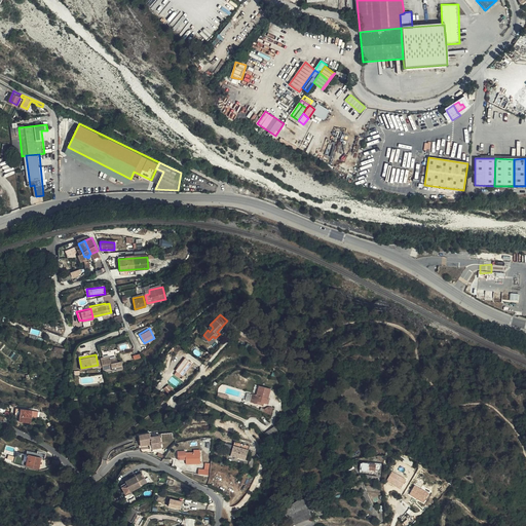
[(109,354),(101,357),(103,368),(111,367),(112,369),(122,367),(121,361),(117,362),(116,357),(110,358),(109,354)]
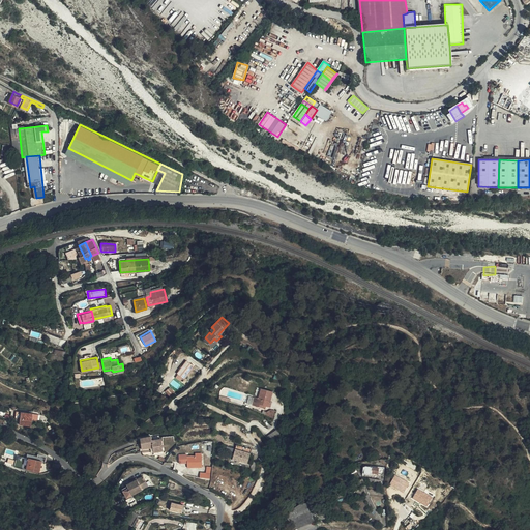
[(186,359),(183,363),(185,364),(180,371),(186,375),(190,369),(189,369),(193,364),(186,359)]
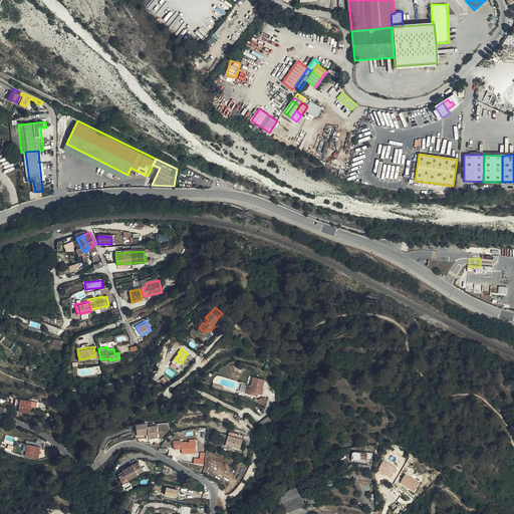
[(166,375),(161,378),(165,384),(170,381),(166,375)]
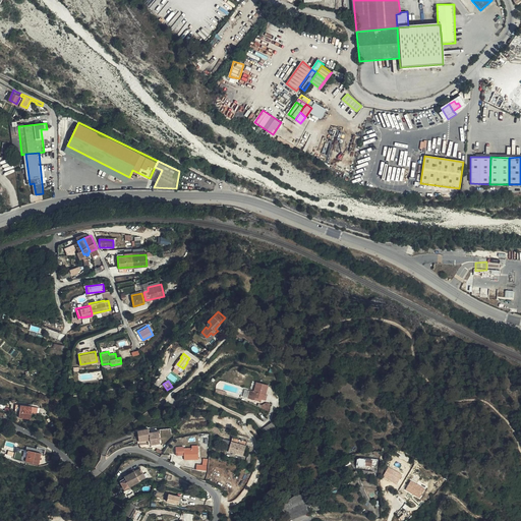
[(261,396),(259,399),(264,400),(266,394),(264,394),(267,385),(255,382),(253,391),(249,389),(246,397),(256,400),(257,398),(258,396),(261,396)]
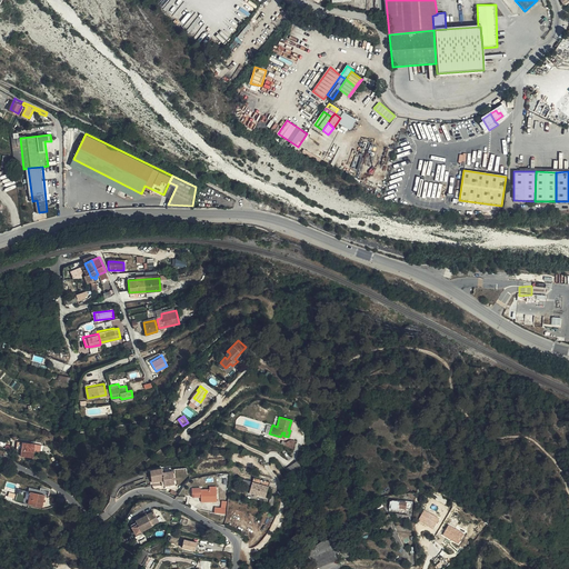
[(293,448),(296,440),(288,439),(287,446),(293,448)]
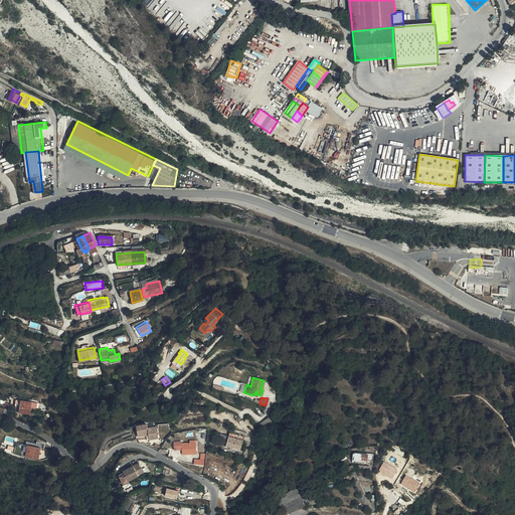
[(29,412),(30,407),(30,406),(31,400),(15,398),(14,403),(14,404),(16,404),(19,404),(18,410),(29,412)]
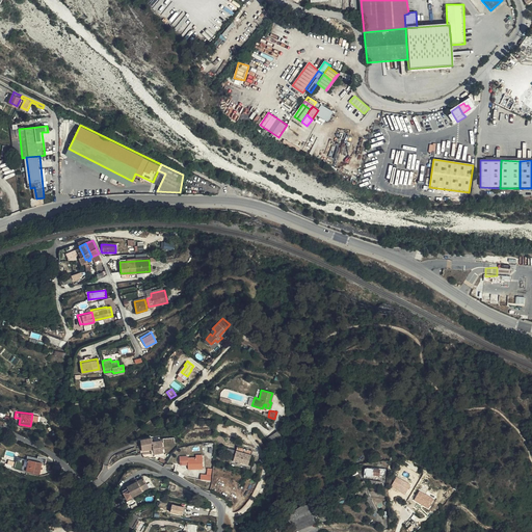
[(277,430),(269,437),(273,443),(282,436),(277,430)]
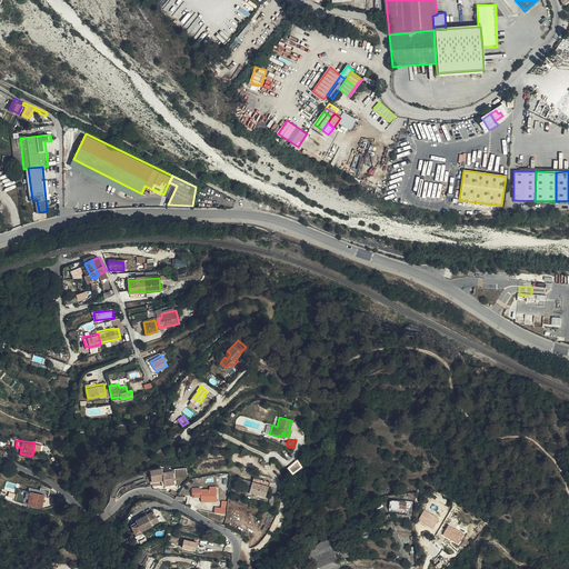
[(161,480),(161,481),(163,480),(163,485),(172,483),(171,470),(160,470),(160,467),(148,469),(149,481),(161,480)]
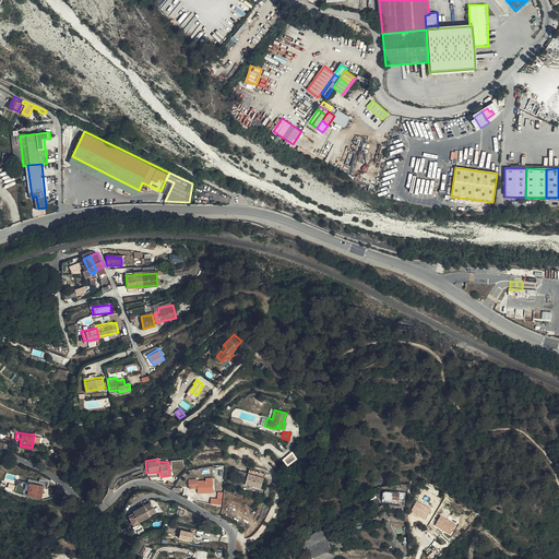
[(247,485),(249,486),(258,488),(262,474),(246,468),(241,484),(247,485)]
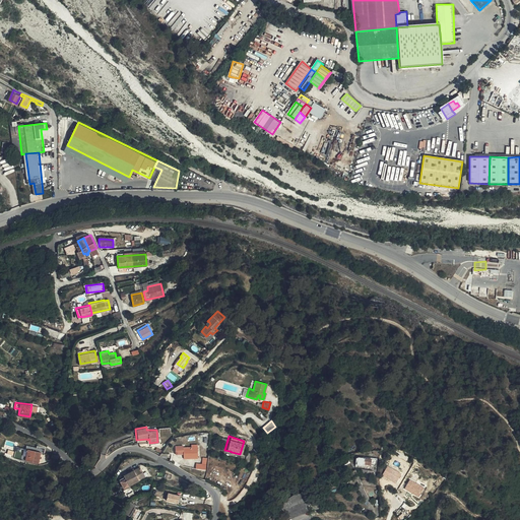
[(39,450),(42,451),(43,447),(24,443),(23,447),(25,447),(23,458),(36,461),(39,450)]
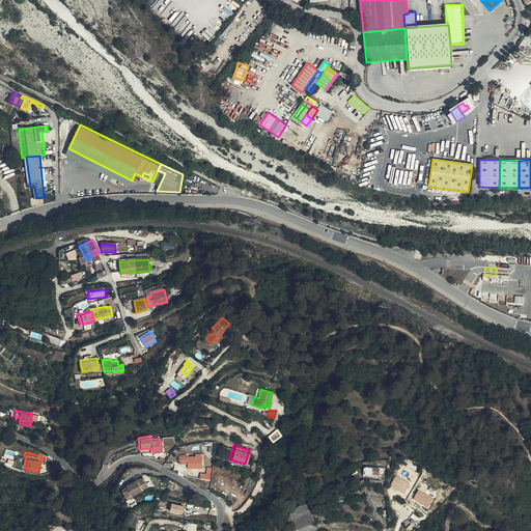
[(6,456),(5,462),(11,464),(21,467),(24,456),(19,454),(18,457),(14,456),(12,458),(6,456)]
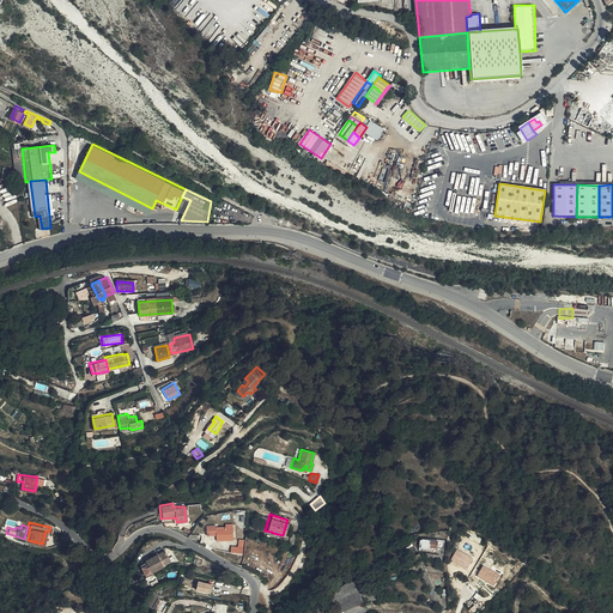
[(224,526),(223,526),(213,527),(214,540),(230,540),(230,527),(224,528),(224,526)]
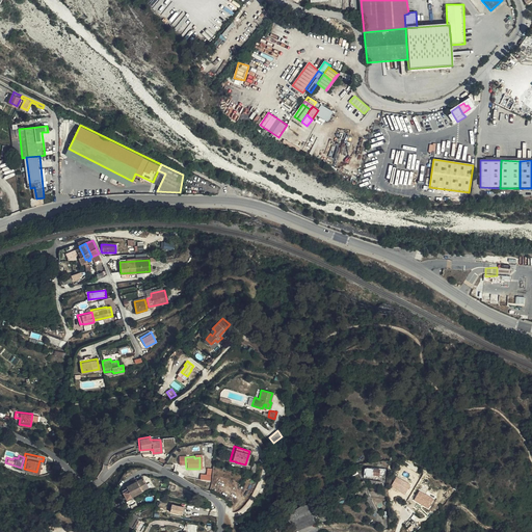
[(371,466),(368,464),(368,466),(368,469),(367,472),(382,474),(383,467),(371,466)]
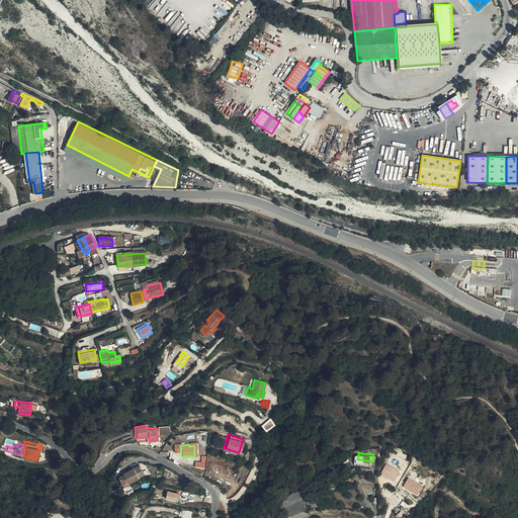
[(205,467),(206,455),(202,455),(201,461),(195,461),(195,466),(205,467)]
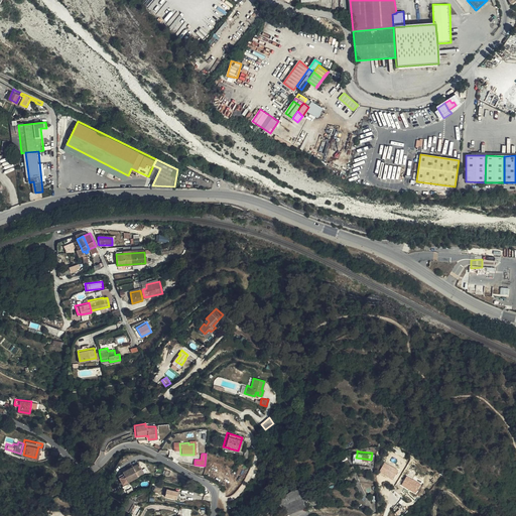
[(137,463),(141,472),(146,469),(142,461),(137,463)]
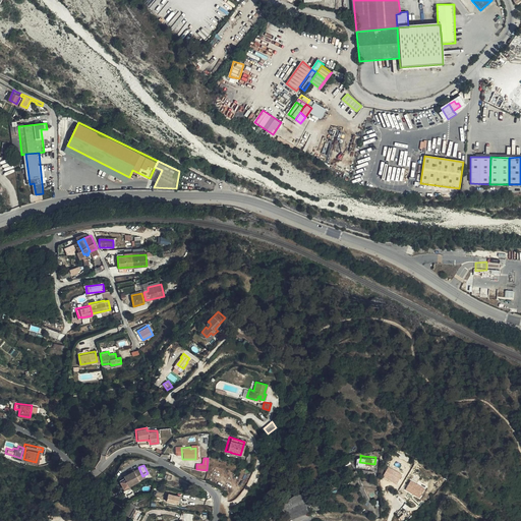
[(403,475),(388,465),(382,475),(396,484),(403,475)]
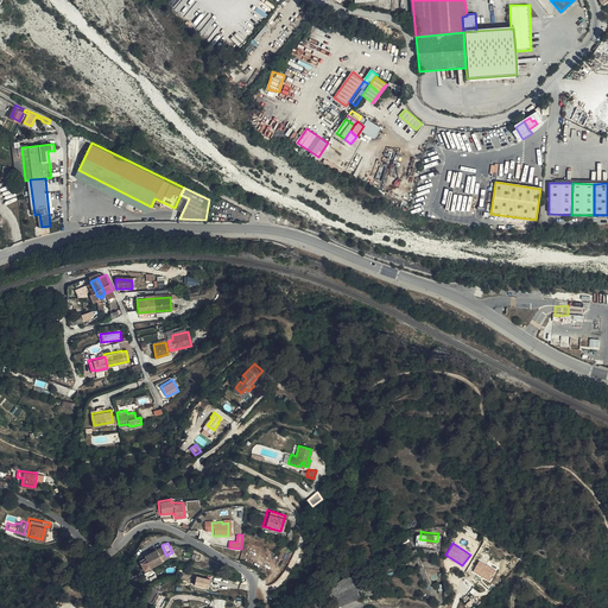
[(166,557),(166,556),(162,545),(160,545),(141,553),(144,557),(137,559),(141,569),(166,557)]
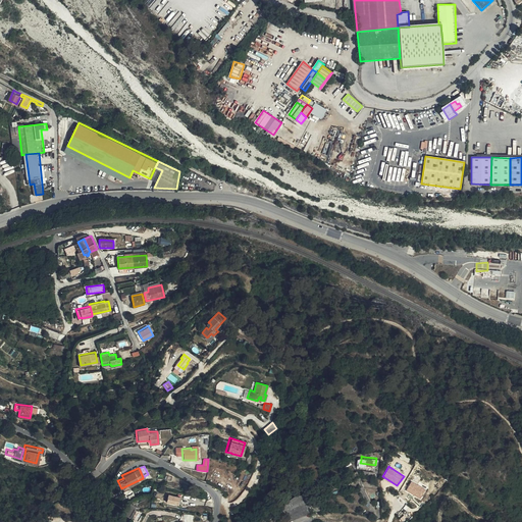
[(427,490),(411,480),(405,489),(422,500),(427,490)]
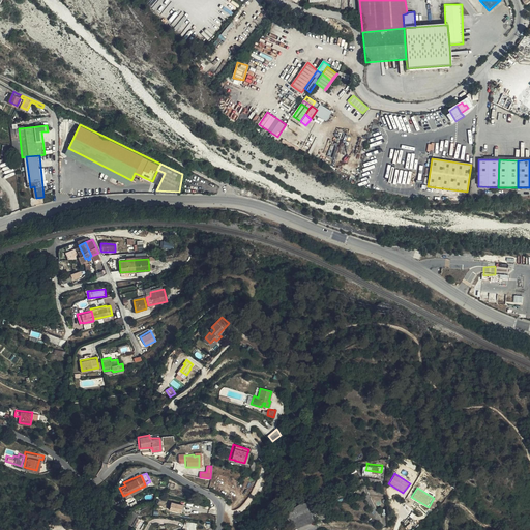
[(285,512),(293,524),(295,528),(301,524),(308,522),(313,520),(313,499),(299,501),(285,512)]
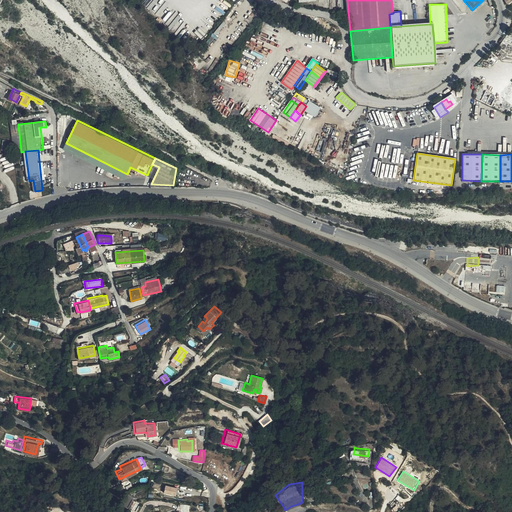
[(166,484),(164,494),(176,496),(178,487),(166,484)]
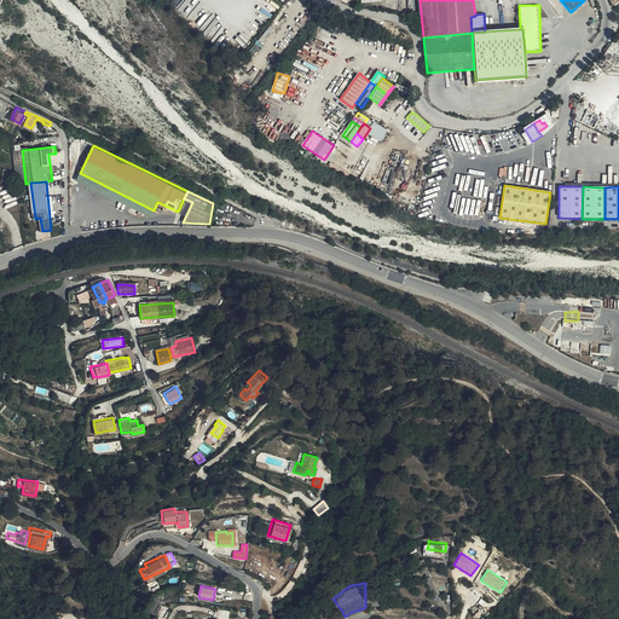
[(155,599),(149,597),(145,613),(151,614),(155,599)]
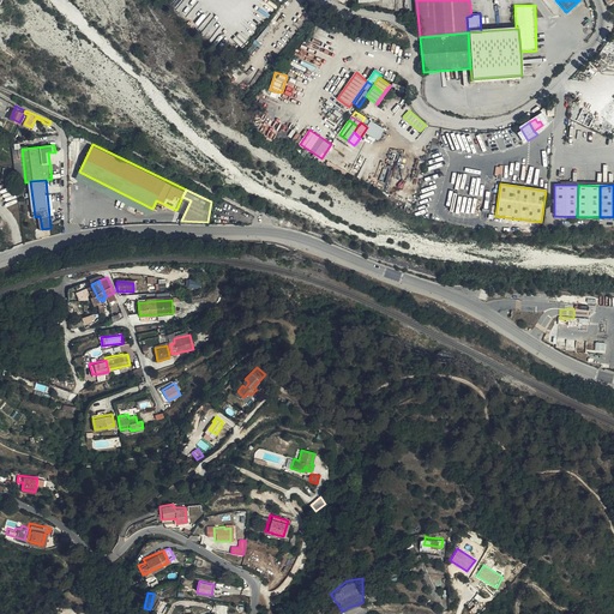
[(163,612),(168,605),(161,600),(158,605),(160,605),(157,608),(163,612)]
